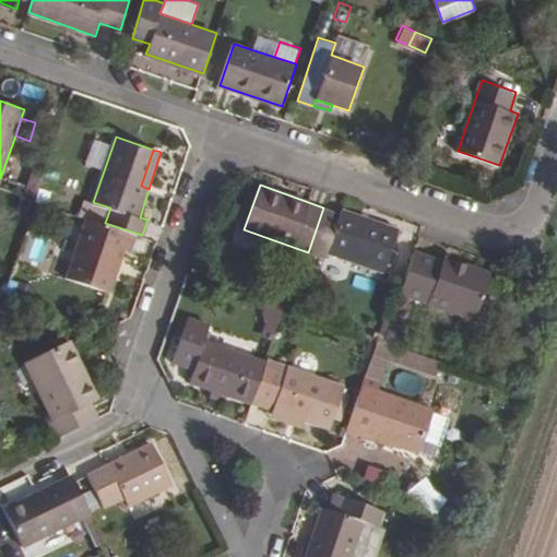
[(352,261),(384,272),(392,248),(400,227),(342,209),(341,213),(323,208),(308,252),(326,258),(327,252),(352,261)]
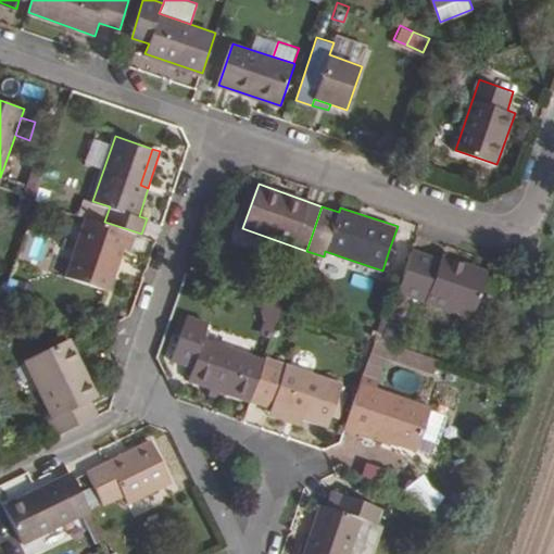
[(65,275),(110,291),(124,248),(130,250),(137,233),(104,222),(86,215),(65,275)]
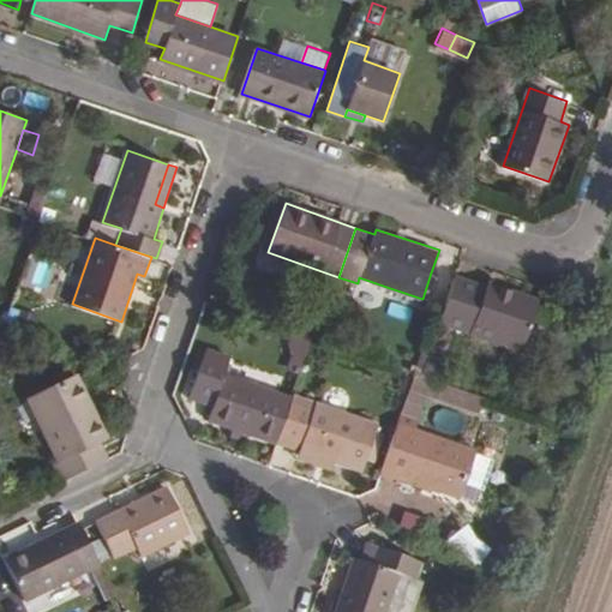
[(431,273),(423,299),(433,303),(442,276),(431,273)]
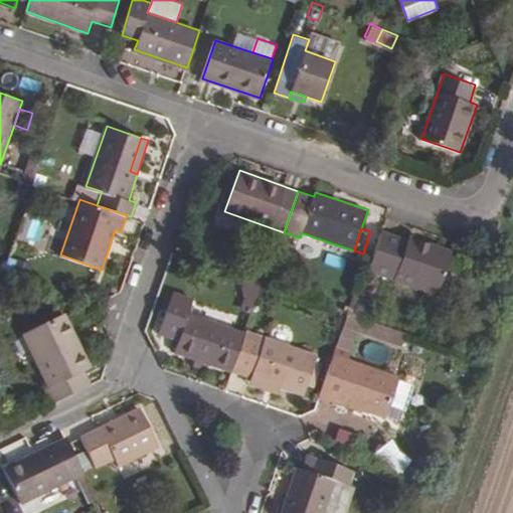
[(367,268),(439,293),(453,251),(409,237),(408,240),(380,231),(367,268)]
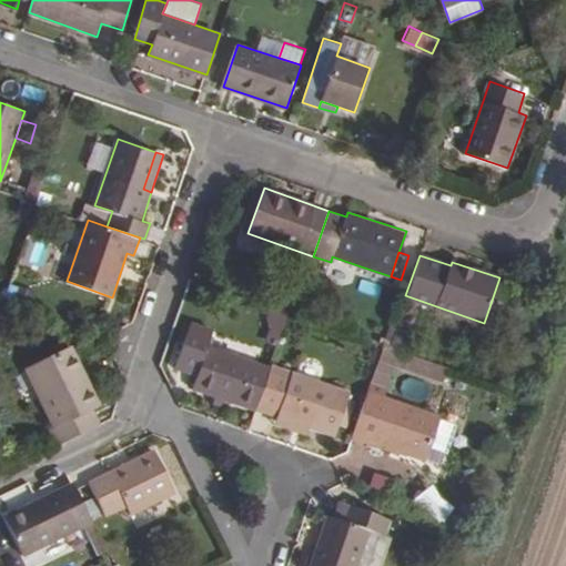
[(357,265),(332,256),(331,262),(326,275),(331,280),(343,284),(351,283),(357,265)]
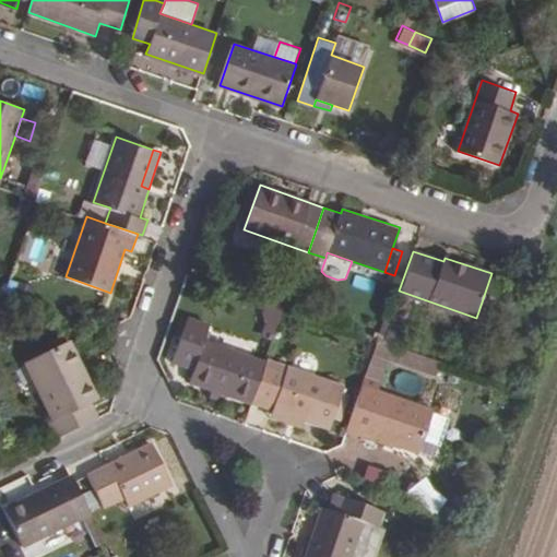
[(251,401),(265,360),(204,340),(210,323),(188,317),(174,363),(196,369),(191,381),(251,401)]
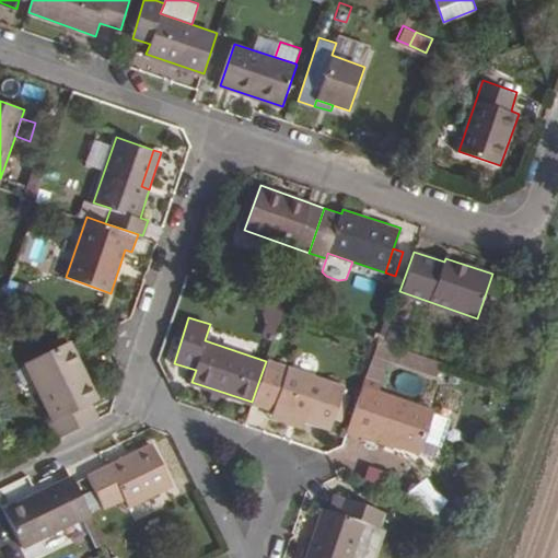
[(442,361),(402,347),(383,340),(378,338),(373,351),(391,358),(438,374),(442,361)]
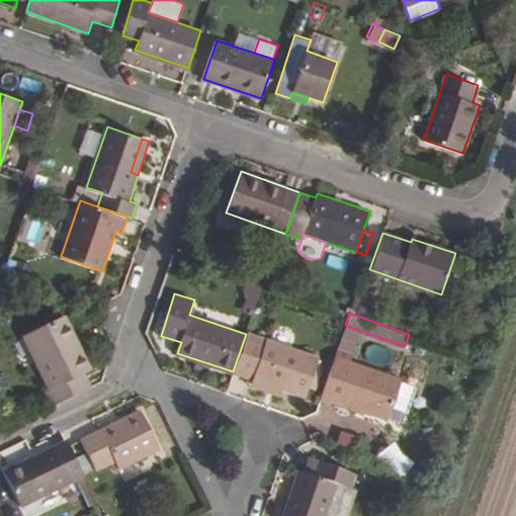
[(84,372),(91,368),(65,315),(25,335),(51,388),(47,390),(54,404),(91,385),(84,372)]
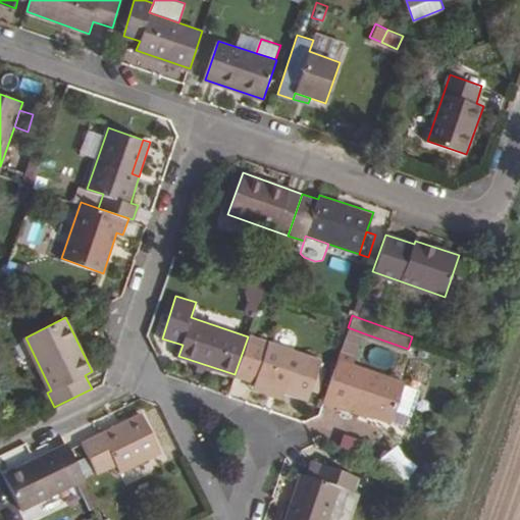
[(348,327),(341,350),(356,355),(364,333),(348,327)]
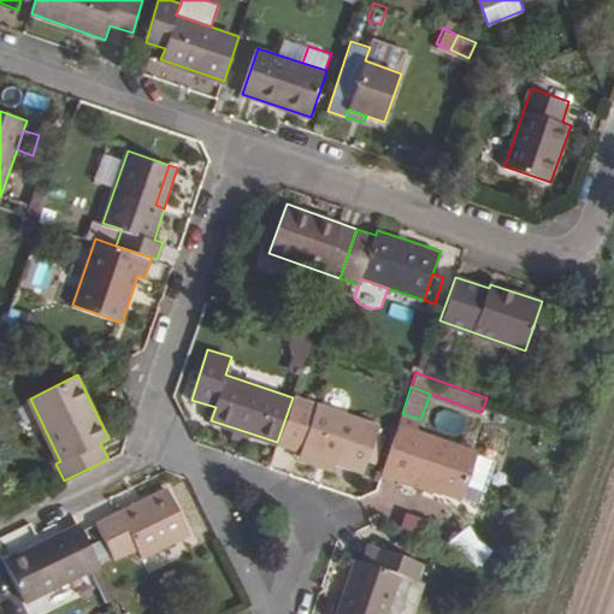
[(337,464),(364,473),(369,460),(378,431),(381,423),(293,395),(293,397),(277,442),(301,452),(337,464)]
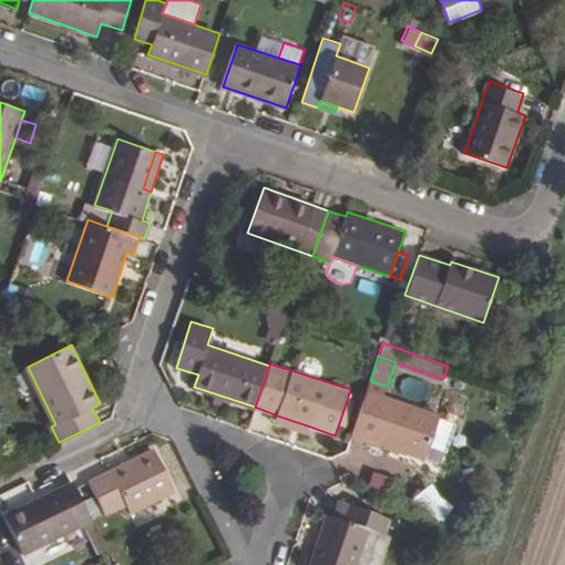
[(441,418),(441,417),(383,397),(387,386),(370,380),(350,435),(391,449),(393,445),(401,448),(427,458),(431,445),(448,451),(458,423),(441,418)]
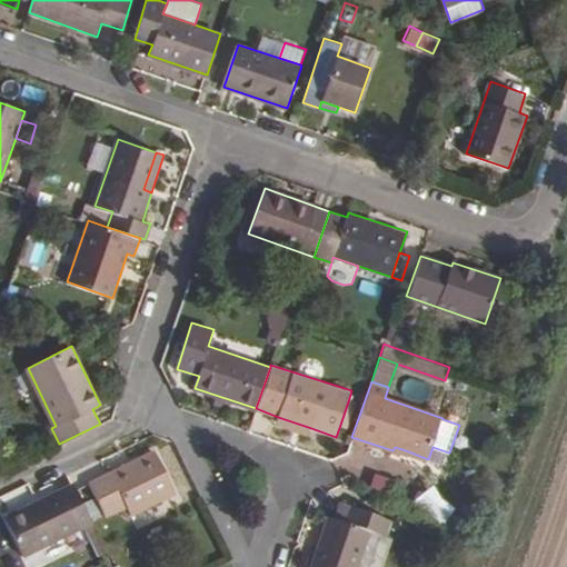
[(347,427),(356,400),(349,398),(340,425),(347,427)]
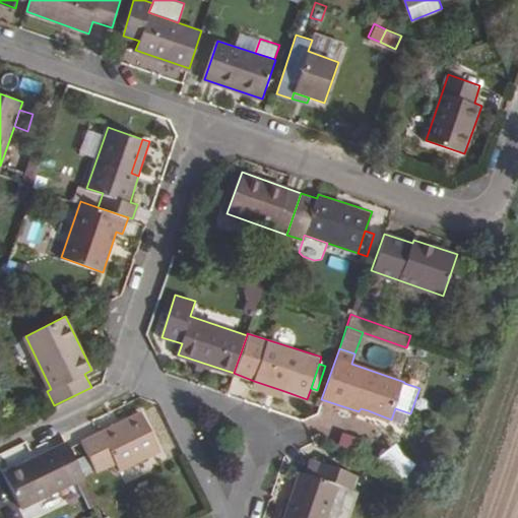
[(284,391),(254,381),(252,387),(282,397),(284,391)]
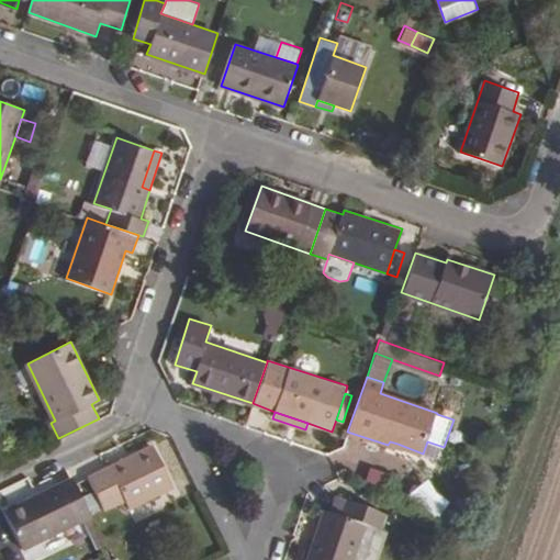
[(130,507),(174,486),(154,444),(89,477),(105,510),(126,501),(130,507)]
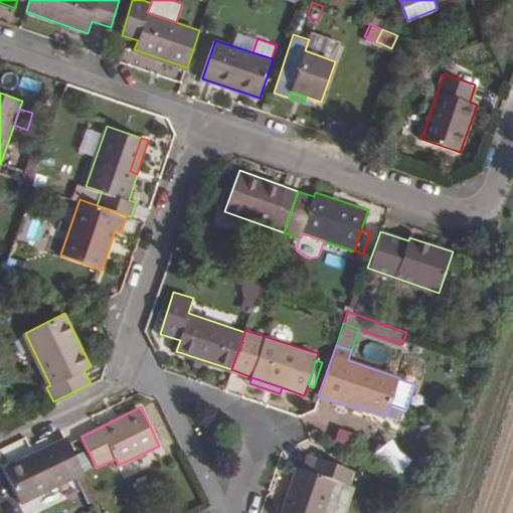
[(22,503),(83,473),(66,438),(4,468),(22,503)]
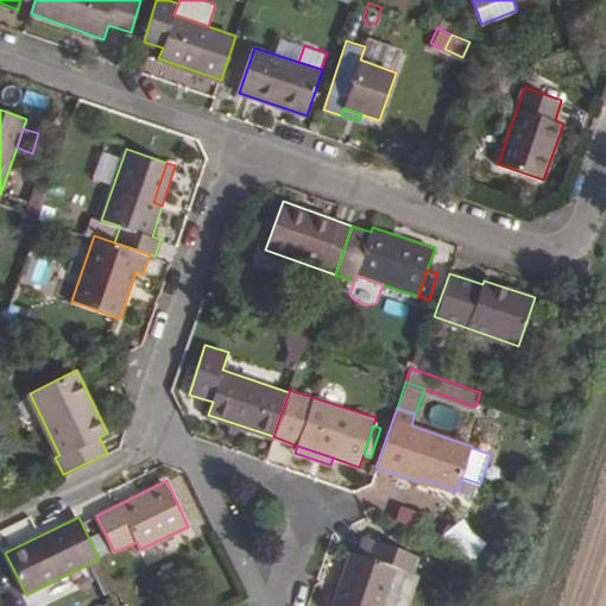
[(444,541),(479,559),(491,535),(456,517),(444,541)]
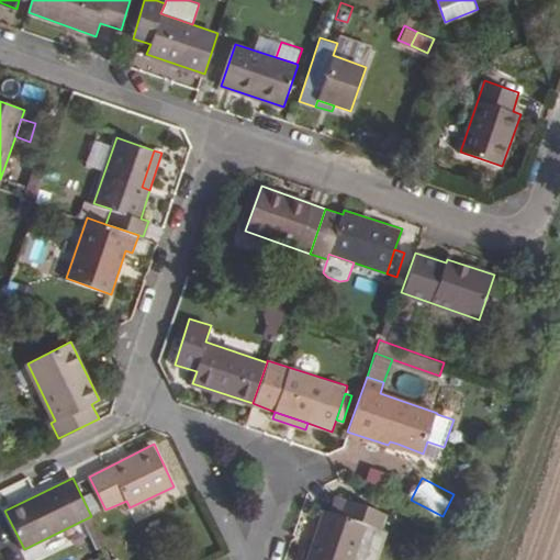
[(353,559),(366,524),(381,529),(388,513),(377,510),(343,497),(337,514),(325,510),(306,559),(353,559)]
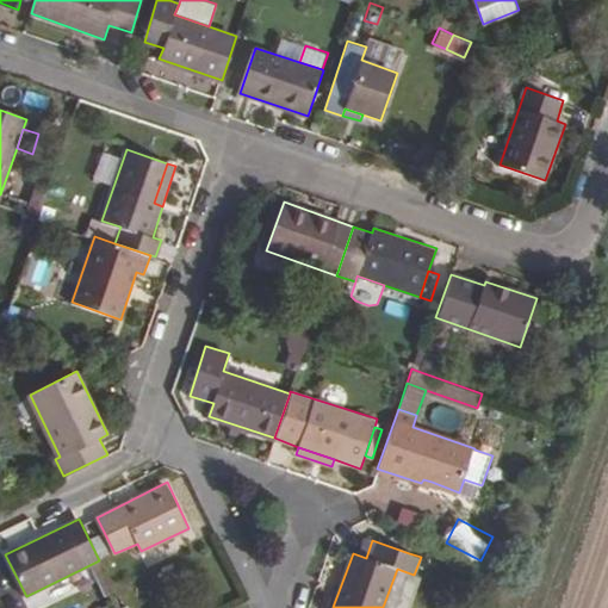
[(413,543),(409,553),(421,557),(425,547),(413,543)]
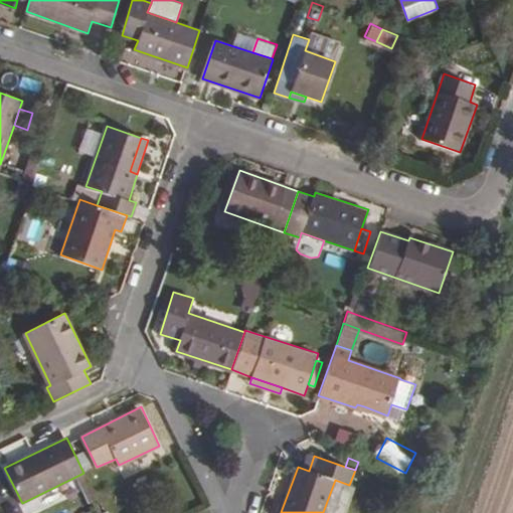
All buildings are outlined.
